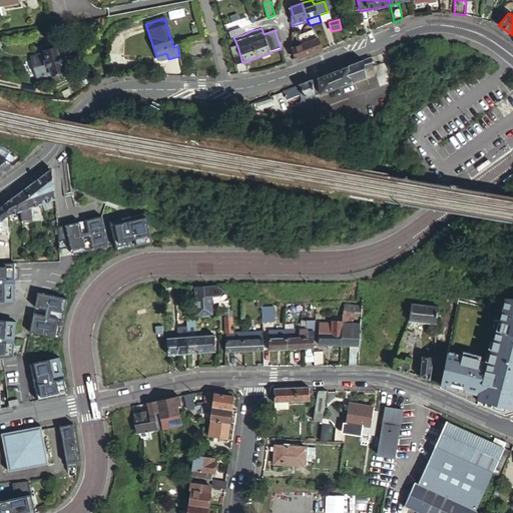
[(242,35),(240,29),(228,33),(230,39),(233,37),(242,35)]
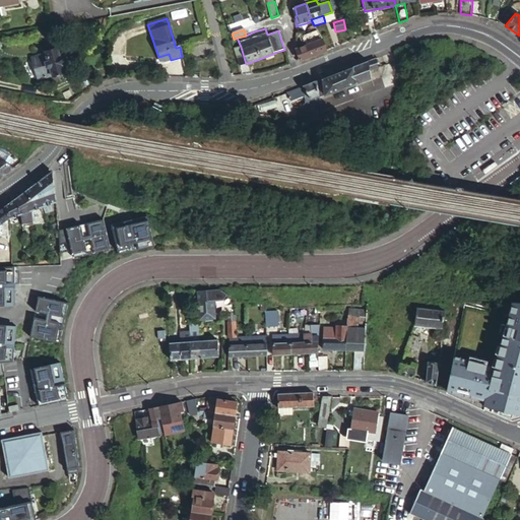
[(300,61),(326,51),(322,39),(317,30),(310,33),(301,36),(303,45),(301,45),(302,48),(296,50),(300,61)]
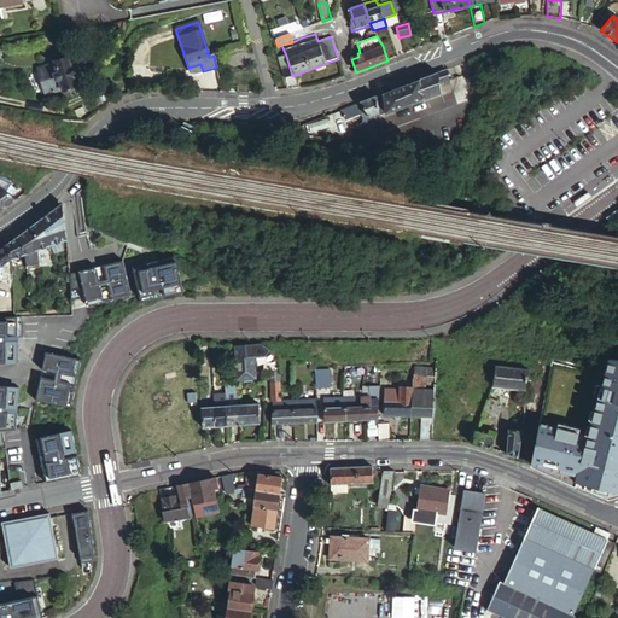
[(278,58),(284,80),(292,76),(286,56),(278,58)]
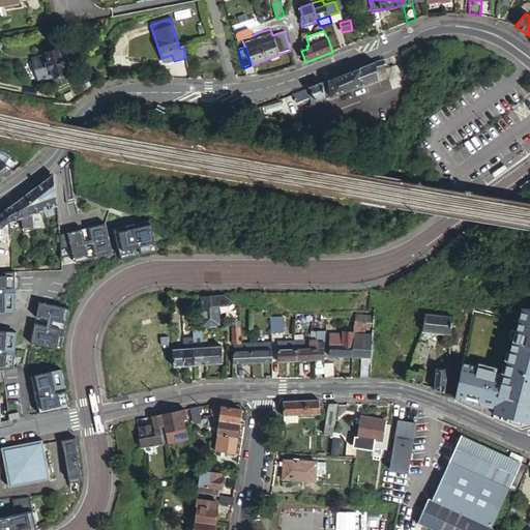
[(65,75),(58,50),(46,53),(47,55),(32,59),(38,81),(53,77),(54,79),(65,75)]
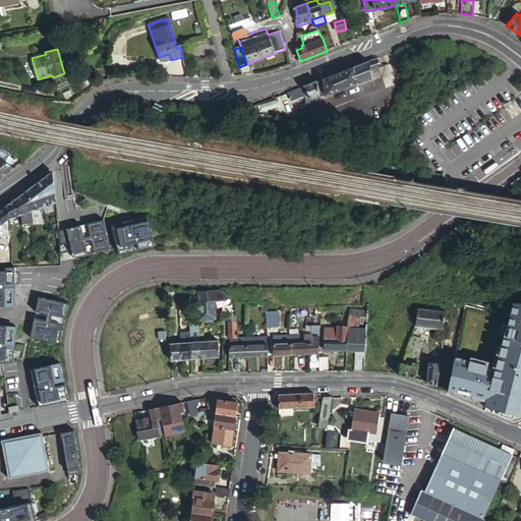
[(357,84),(371,78),(370,70),(379,67),(375,59),(354,67),(357,84)]
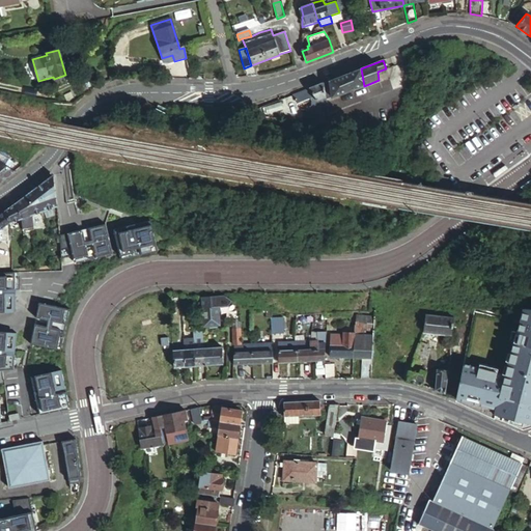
[(332,98),(364,86),(361,68),(329,81),(332,98)]
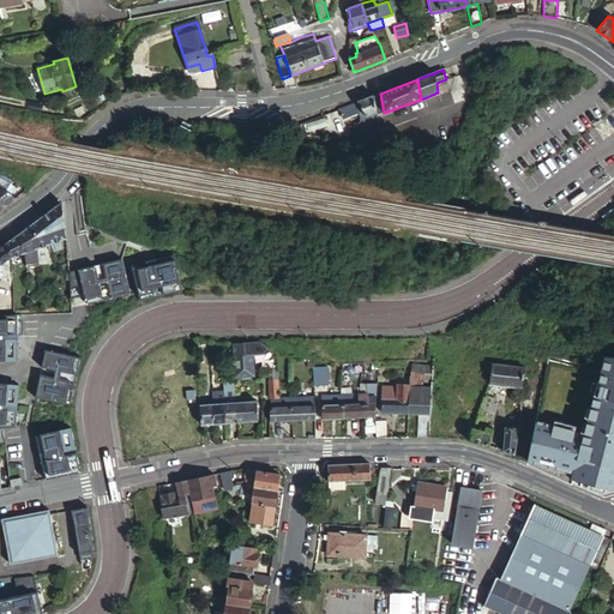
[(375,96),(357,103),(366,118),(366,140),(380,140),(375,96)]
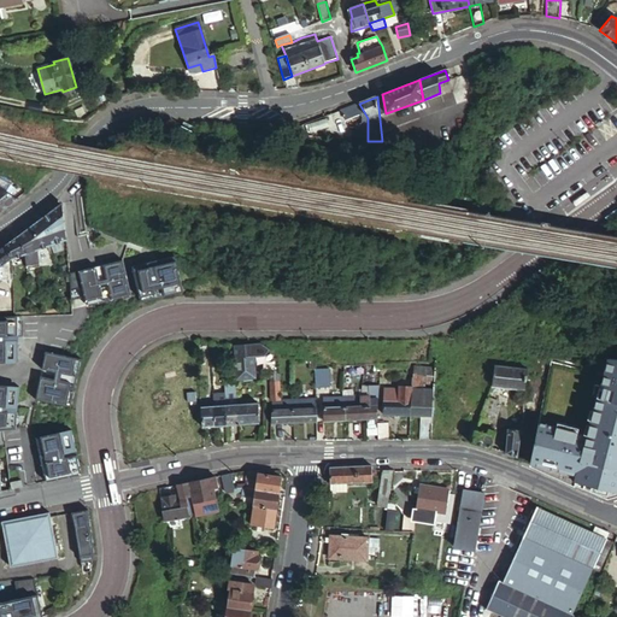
[(368,118),(359,104),(342,110),(346,119),(359,116),(360,121),(362,121),(363,124),(359,124),(359,131),(357,131),(356,141),(368,141),(368,118)]
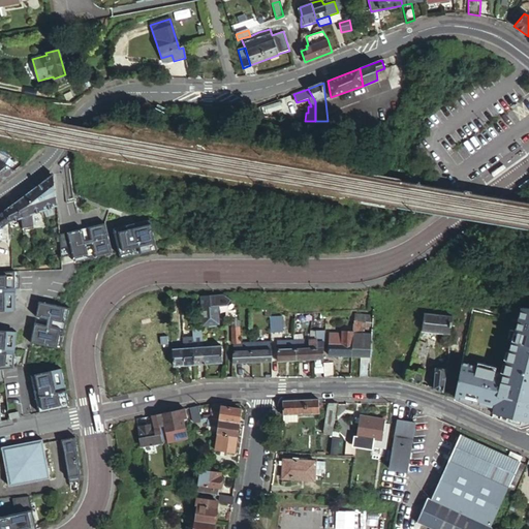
[(14,172),(0,161),(0,182),(4,180),(14,172)]
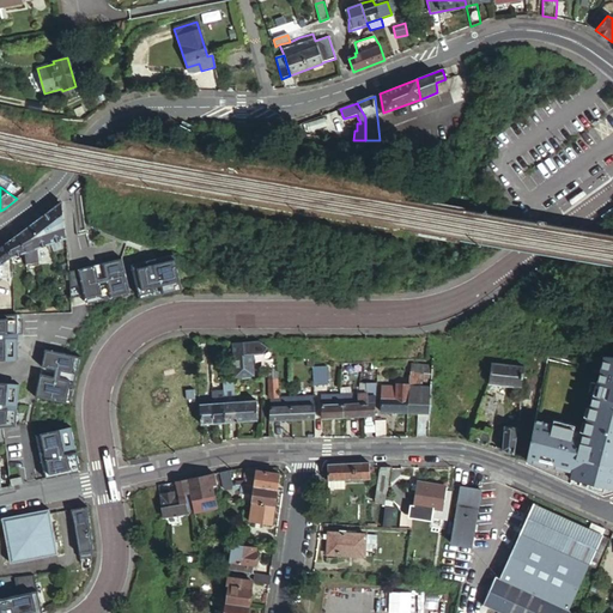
[(61,202),(43,216),(53,243),(66,238),(61,202)]
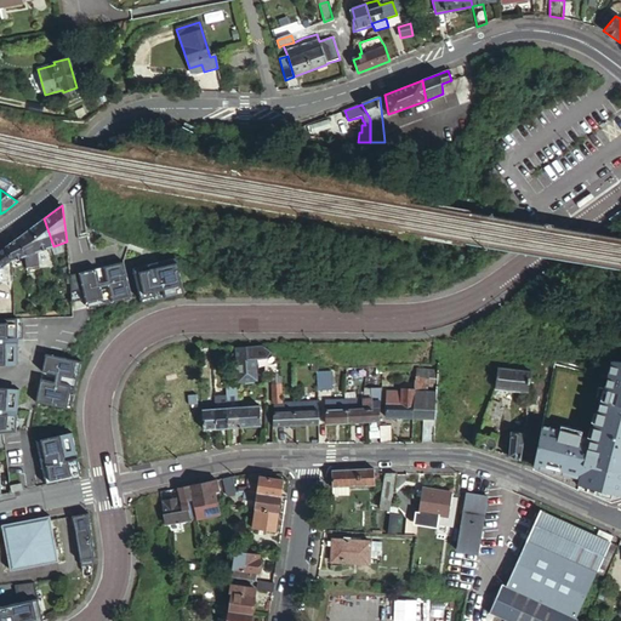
[(44,218),(29,229),(41,250),(53,246),(44,218)]
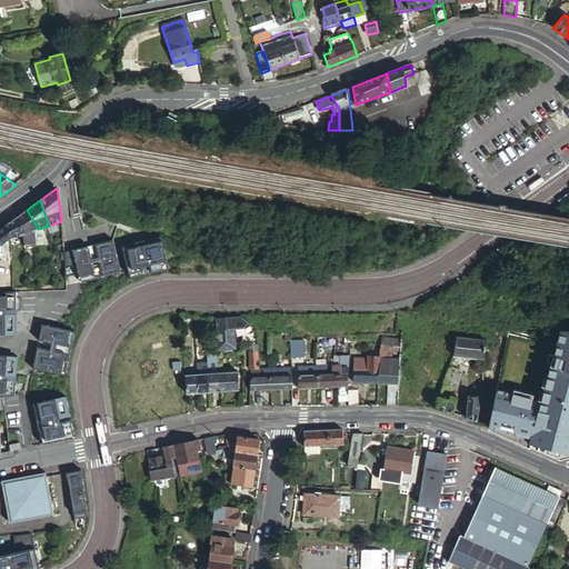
[(38,229),(27,210),(17,218),(22,235),(23,242),(39,241),(38,229)]
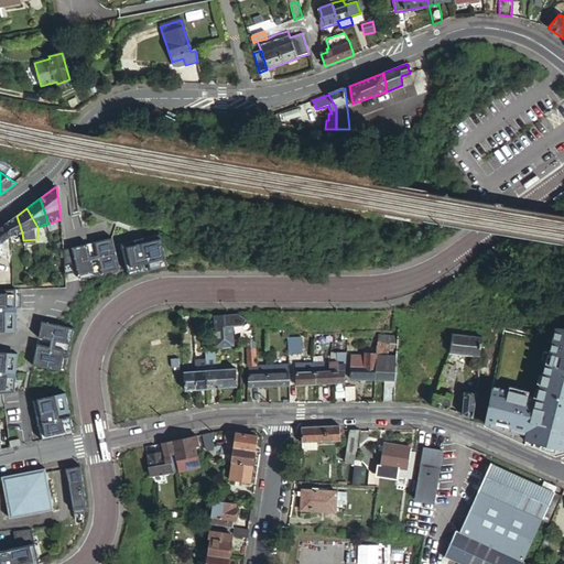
[(18,234),(22,232),(17,216),(6,224),(11,236),(18,234)]
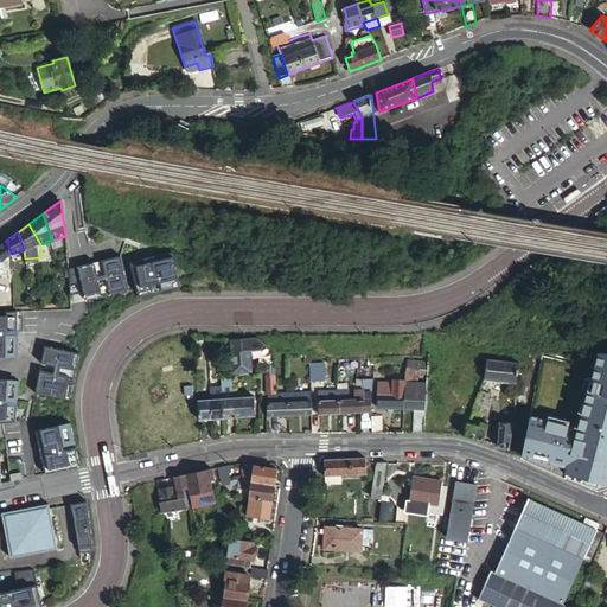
[(0,261),(12,254),(6,241),(0,244),(0,261)]
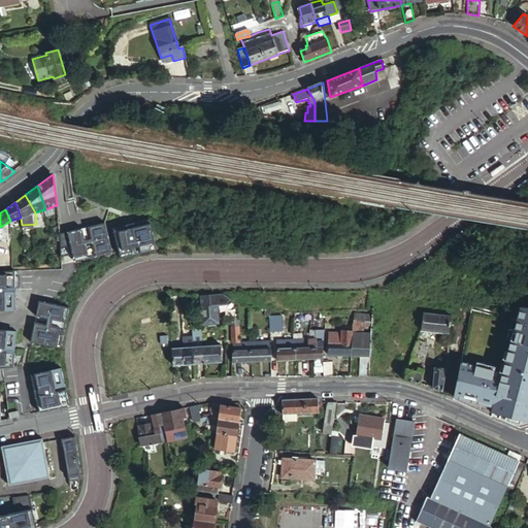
[(0,239),(11,239),(10,221),(0,227),(0,239)]
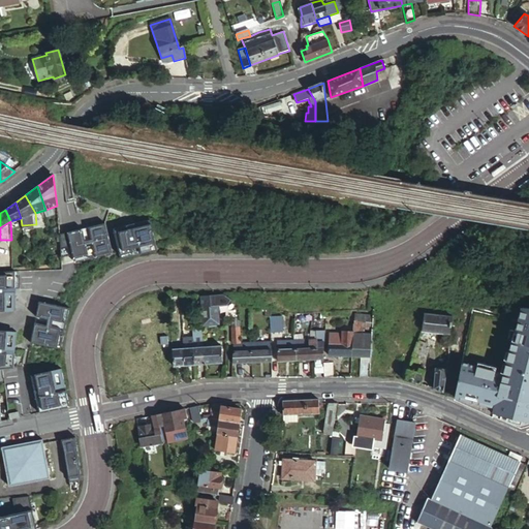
[(113,230),(120,258),(156,249),(149,221),(132,225),(135,239),(129,241),(126,227),(113,230)]
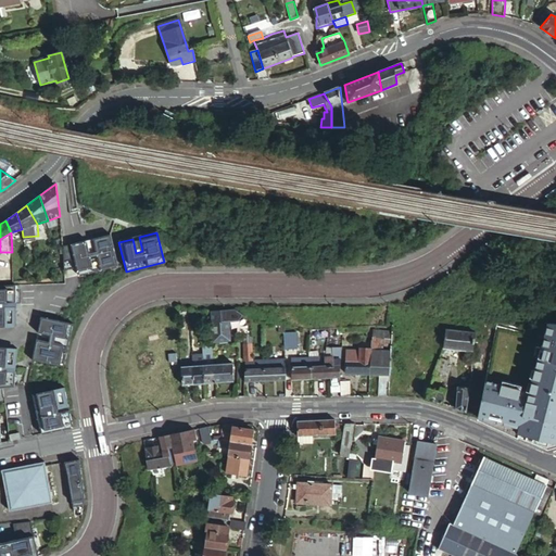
[(76,267),(77,275),(115,268),(110,237),(92,240),(95,254),(89,255),(86,241),(72,244),(76,267)]
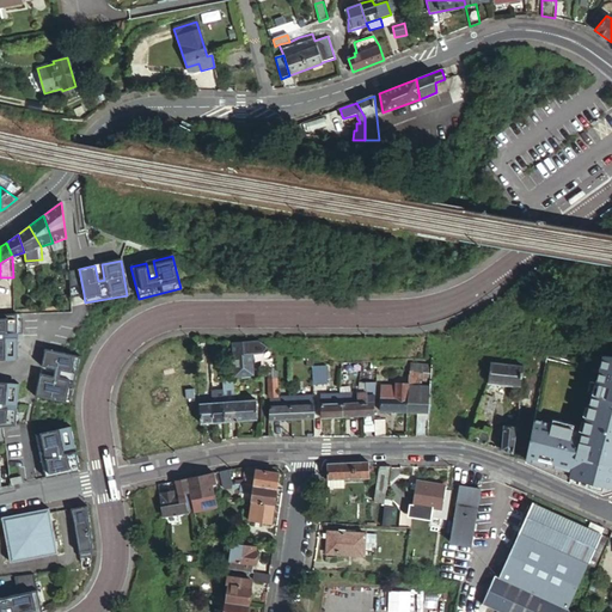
[(153,261),(146,263),(150,279),(157,276),(153,261)]
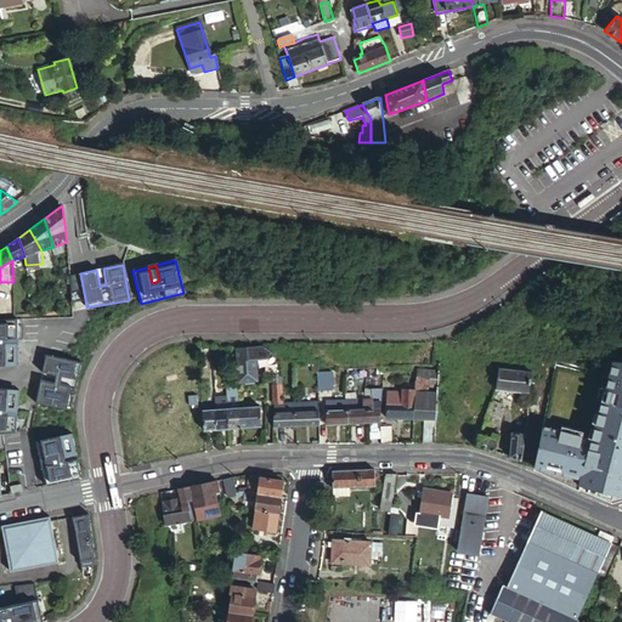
[(103,269),(96,270),(100,286),(106,284),(103,269)]
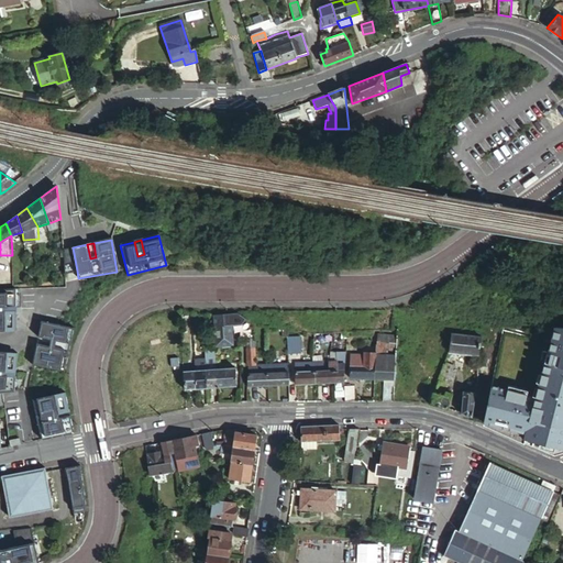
[(73,247),(63,250),(65,273),(77,271),(73,247)]
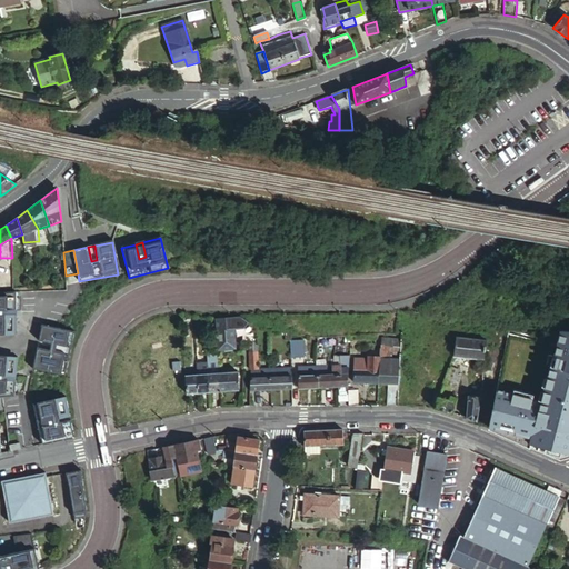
[(20,292),(0,292),(0,310),(17,311),(20,311),(20,292)]
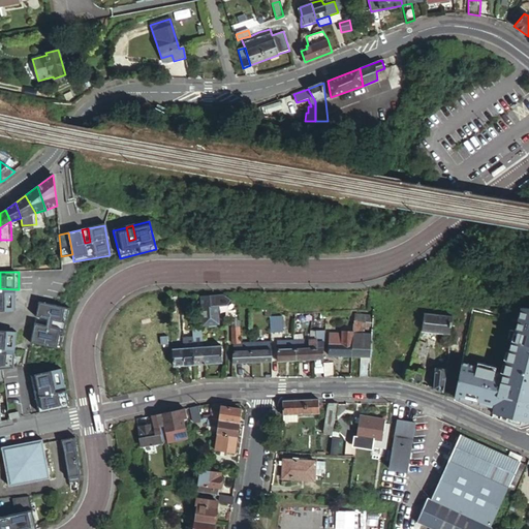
[(0,296),(0,311),(14,312),(16,296),(0,296)]
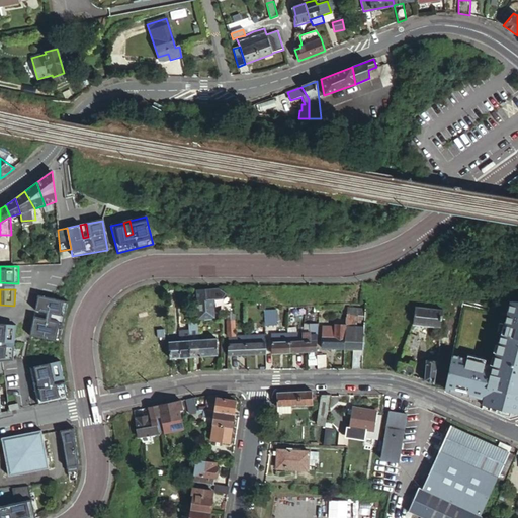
[(195,291),(196,293),(198,319),(213,318),(212,300),(222,299),(225,293),(218,290),(195,291)]
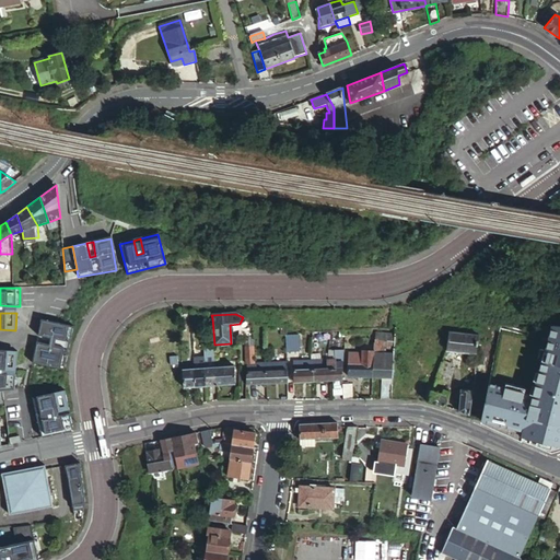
[(559,321),(506,316),(496,375),(502,376),(502,375),(529,380),(527,389),(490,383),(478,421),(550,451),(559,446),(559,321)]
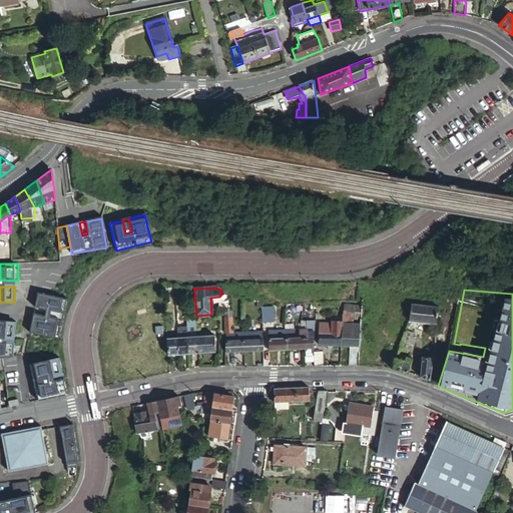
[(28,333),(58,340),(67,300),(37,293),(34,308),(46,311),(45,317),(33,314),(28,333)]
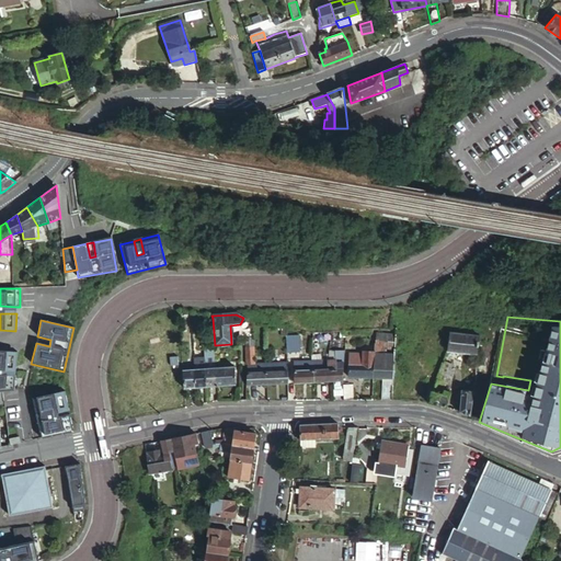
[(477,330),(484,330),(483,338),(496,339),(497,322),(478,321),(477,330)]
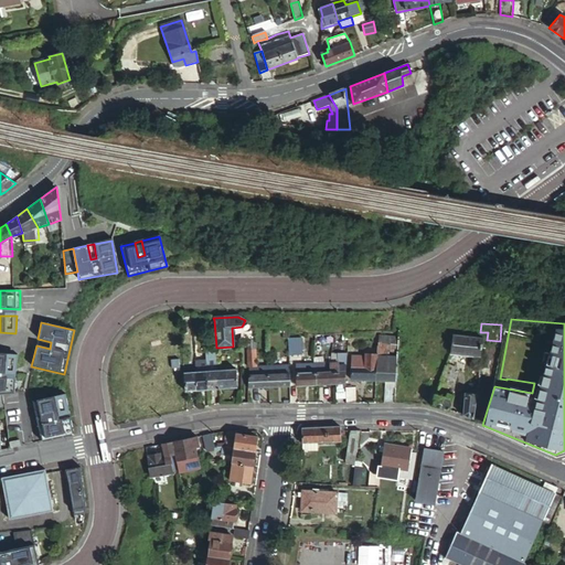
[(482,339),(479,338),(452,336),(450,353),(480,356),(482,339)]
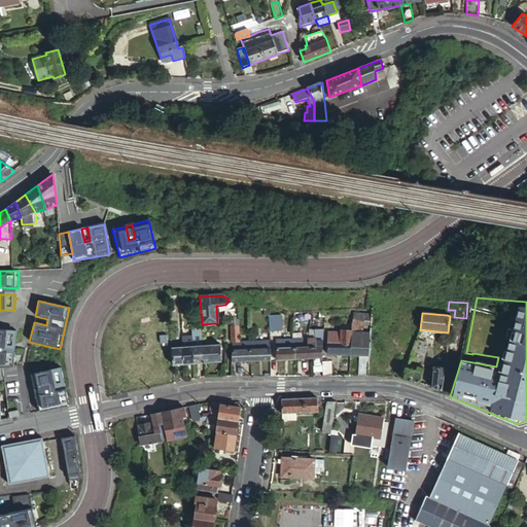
[(281,315),(269,316),(269,330),(281,330),(281,315)]
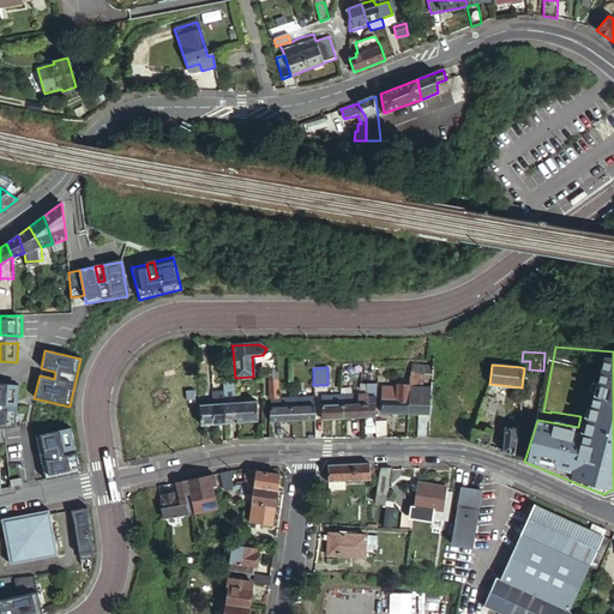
[(55,372),(41,368),(40,375),(54,379),(55,372)]
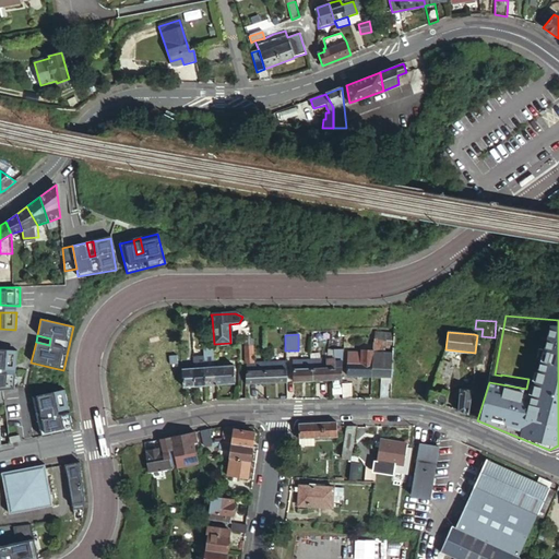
[(380,377),(391,377),(391,371),(392,341),(373,339),(372,352),(372,377),(380,377)]
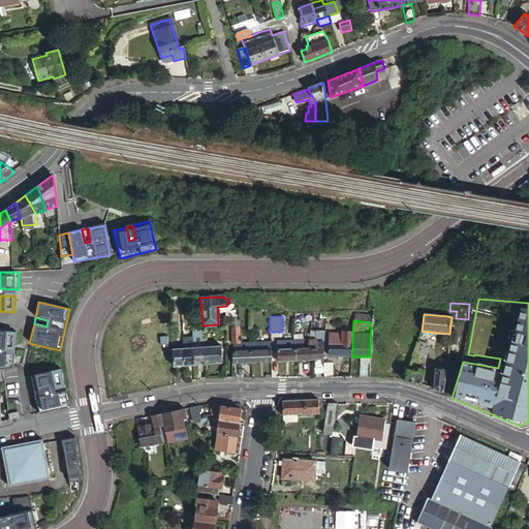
[(239,328),(230,328),(231,344),(240,343),(240,337),(239,328)]
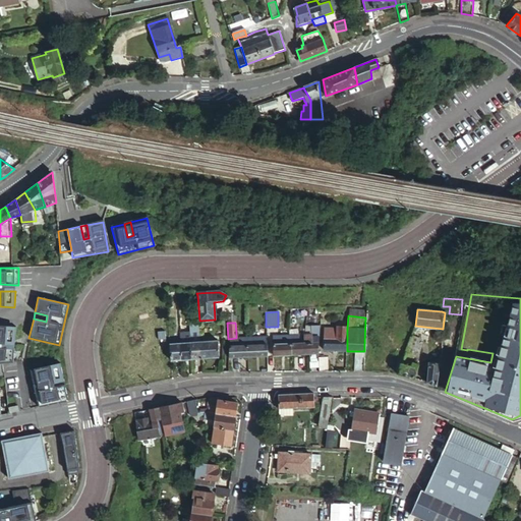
[(0,326),(0,340),(14,342),(15,328),(0,326)]
